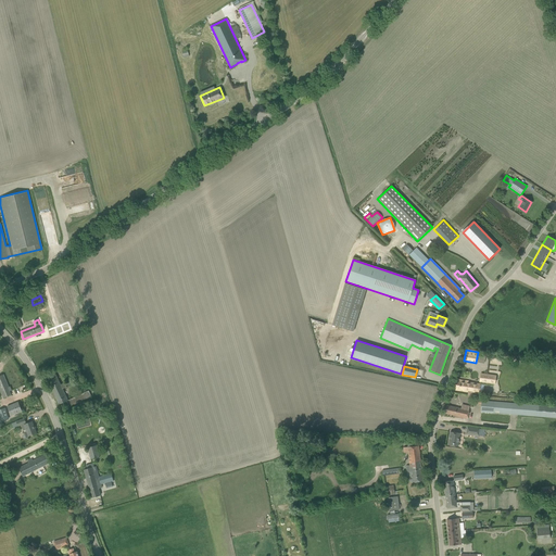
[(495,383),(496,376),(481,374),(479,381),(495,383)]
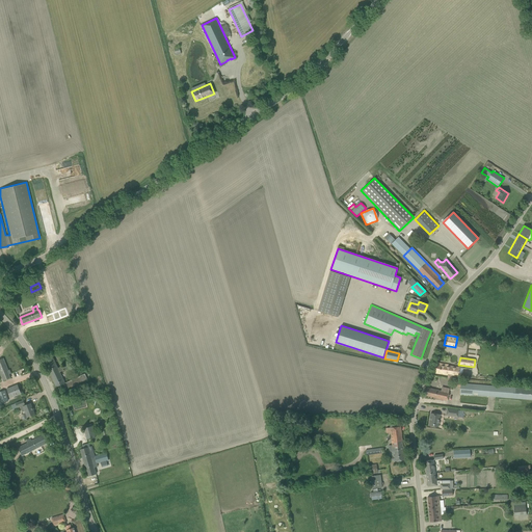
[(0,360),(0,374),(3,381),(10,378),(7,370),(8,370),(3,358),(0,360)]
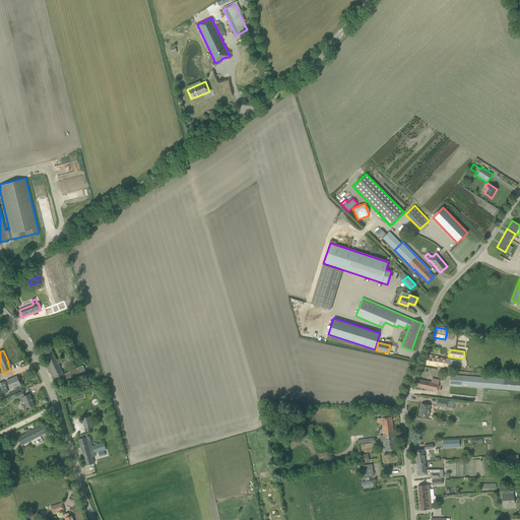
[(44,354),(55,379),(64,375),(59,364),(62,362),(60,358),(57,360),(52,350),(44,354)]
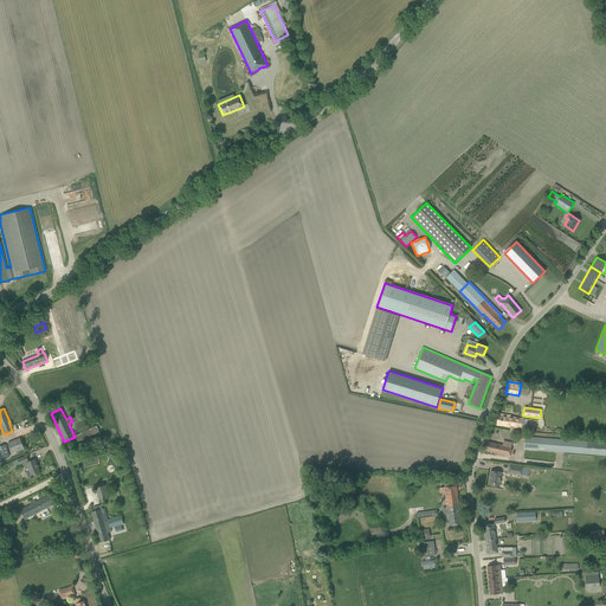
[(510,427),(509,431),(515,432),(515,427),(522,429),(523,419),(496,414),(494,424),(510,427)]
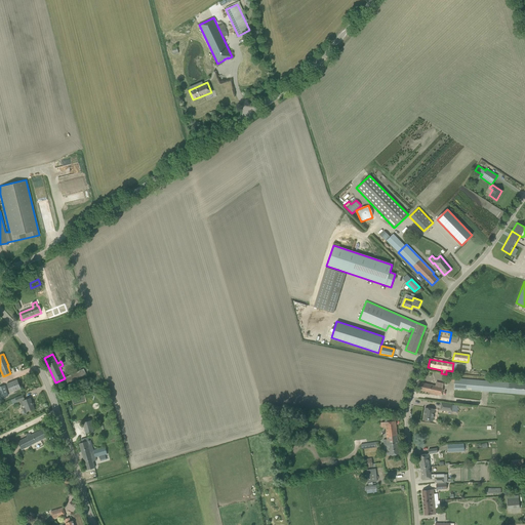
[(65,377),(68,384),(86,374),(83,368),(65,377)]
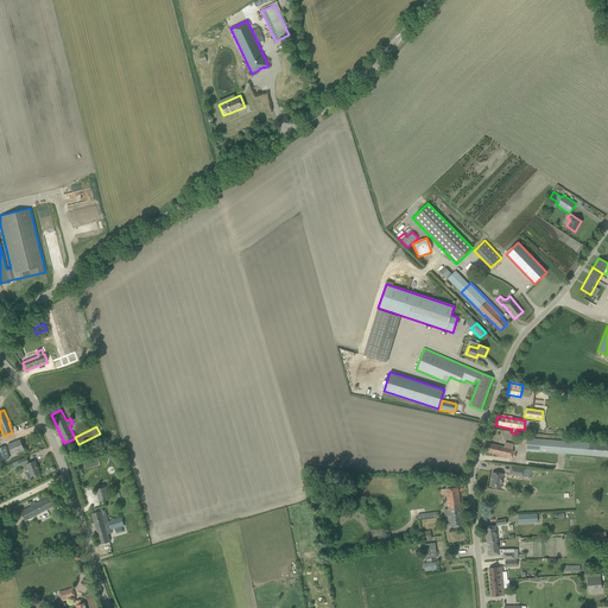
[(7,444),(12,455),(24,450),(20,439),(7,444)]
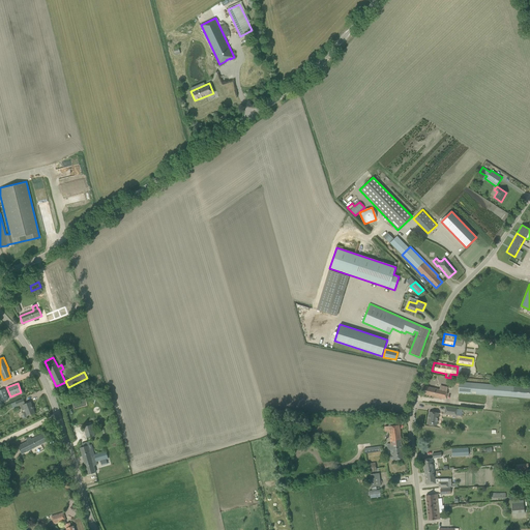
[(425,386),(423,394),(445,399),(447,391),(447,388),(440,386),(439,389),(425,386)]
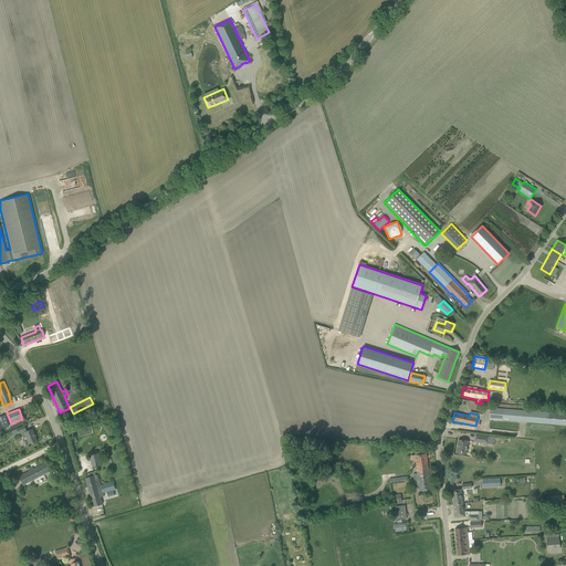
[(0,416),(0,433),(3,432),(2,429),(9,426),(6,415),(0,416)]
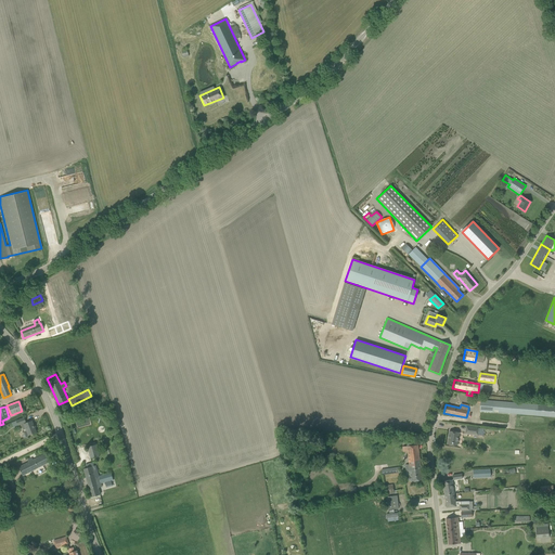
[(24,417),(12,423),(14,426),(18,425),(22,424),(24,423),(26,422),(24,417)]
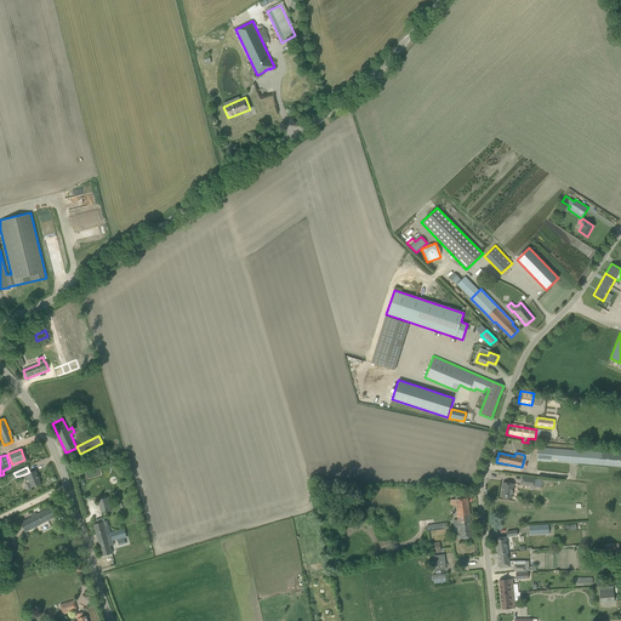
[(27,483),(24,484),(27,490),(32,489),(30,488),(32,486),(40,484),(35,471),(29,473),(27,474),(30,482),(27,483)]
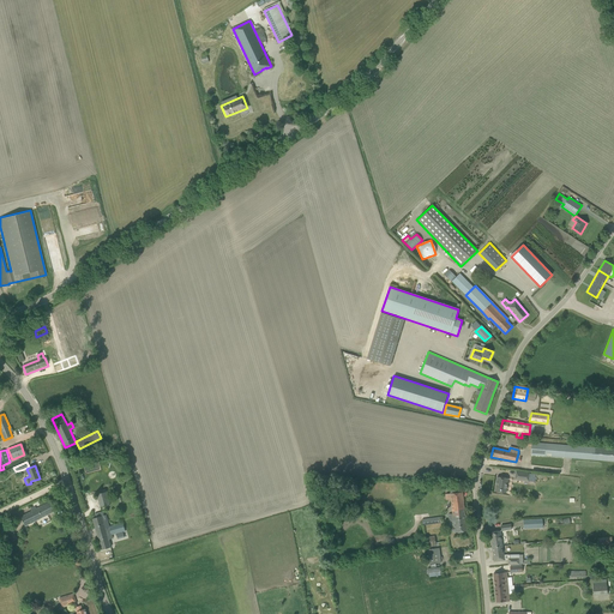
[(515,480),(529,481),(529,474),(516,471),(515,480)]
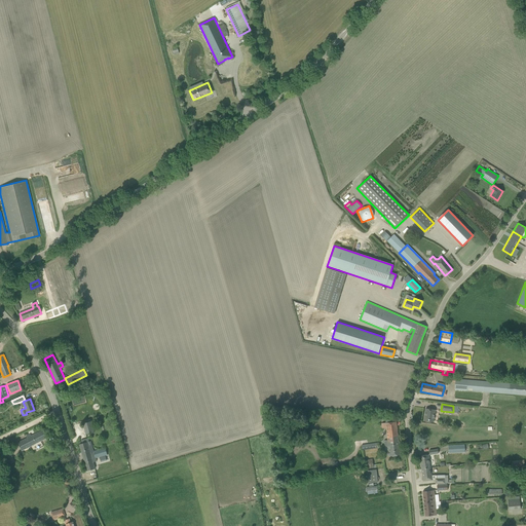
[(424,421),(434,422),(435,410),(425,409),(424,421)]
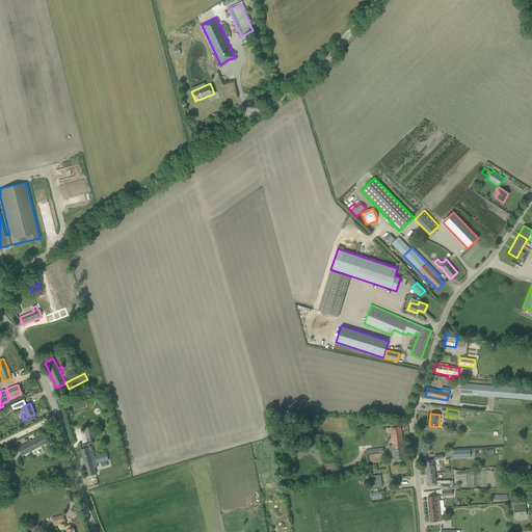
[(96,437),(92,426),(84,428),(86,440),(96,437)]
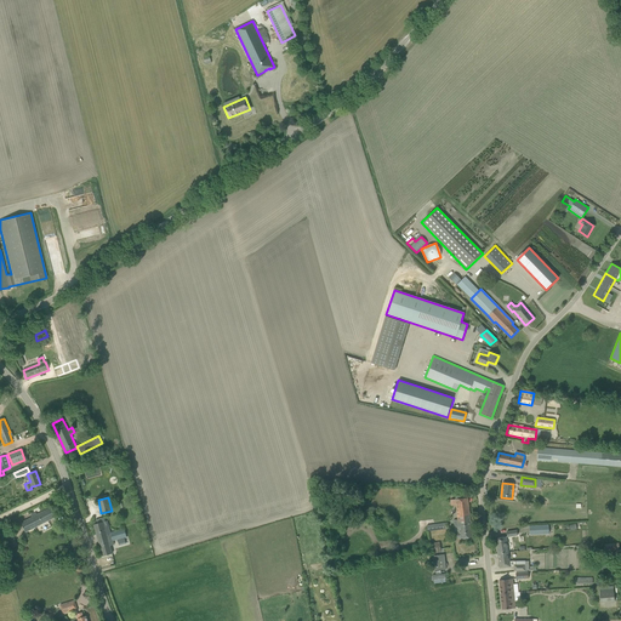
[(454,533),(455,539),(460,537),(460,539),(472,537),(467,497),(455,500),(457,519),(454,520),(455,533),(454,533)]
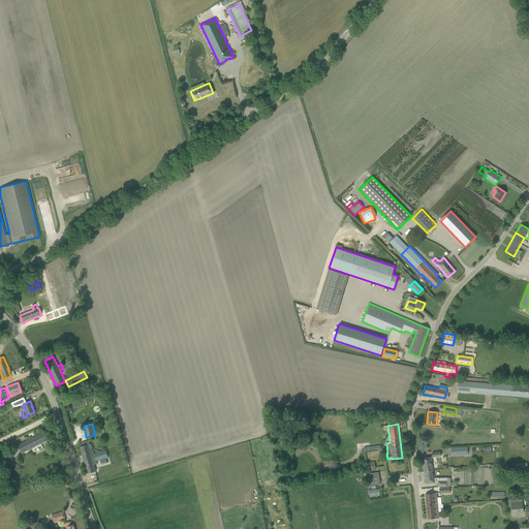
[(18,445),(22,454),(48,440),(43,432),(31,439),(30,437),(26,439),(27,440),(18,445)]
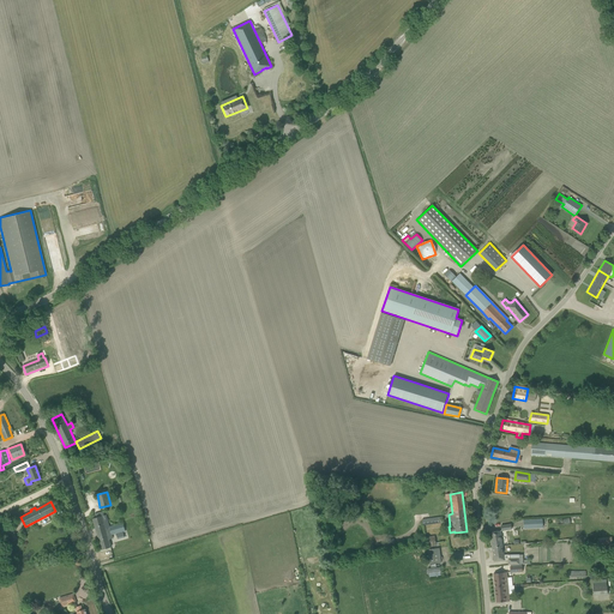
[(96,518),(92,519),(95,528),(96,533),(97,536),(102,551),(107,548),(112,547),(109,540),(113,539),(112,535),(120,533),(125,530),(122,523),(109,527),(106,515),(104,515),(103,512),(101,512),(95,515),(96,518)]
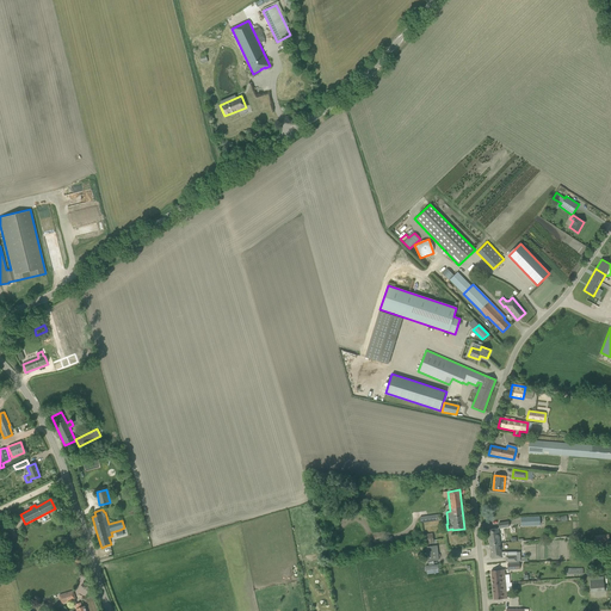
[(539,517),(520,518),(522,526),(541,525),(539,517)]
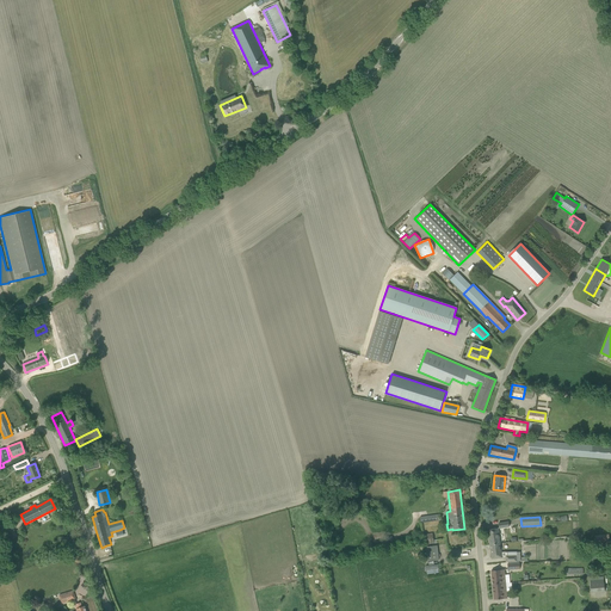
[(5,530),(7,535),(10,539),(17,536),(12,526),(5,530)]
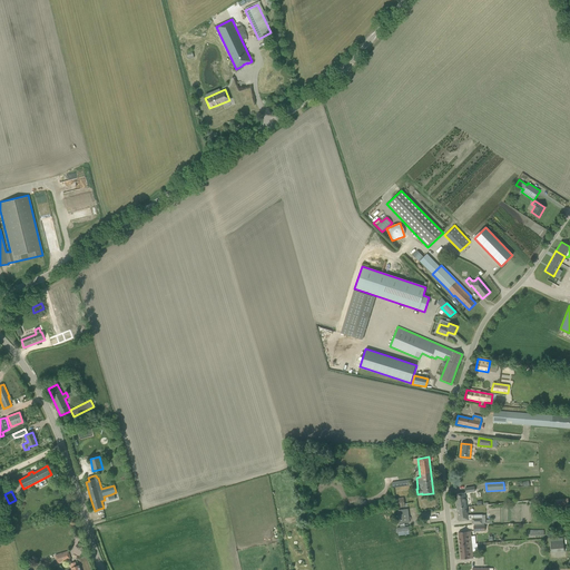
[(471,524),(473,524),(483,523),(485,523),(485,514),(482,514),(468,514),(464,493),(454,494),(459,521),(469,520),(471,519),(471,524)]
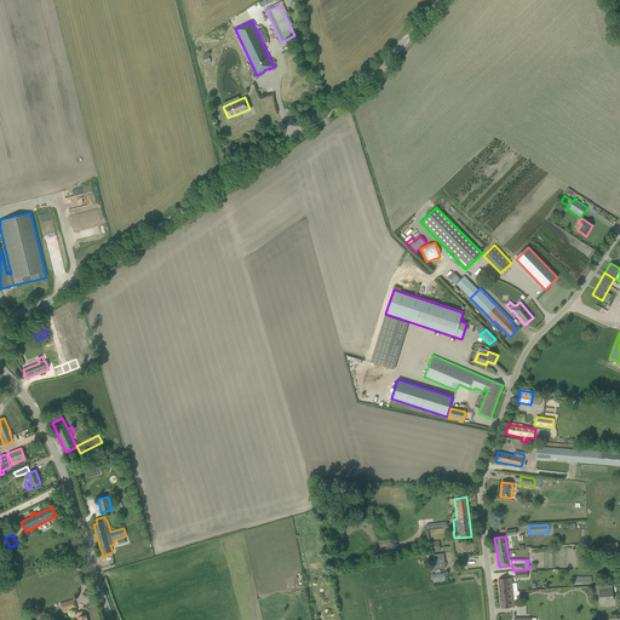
[(429,543),(431,552),(443,551),(443,547),(440,547),(438,541),(429,543)]
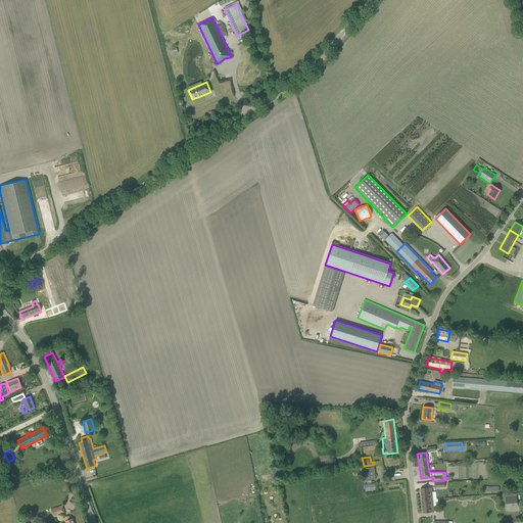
[(364,468),(365,480),(376,479),(374,467),(364,468)]
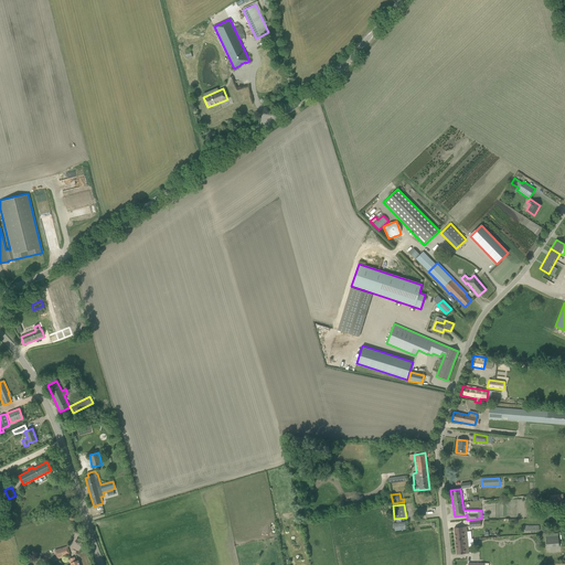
[(407,523),(395,525),(396,533),(409,531),(407,523)]
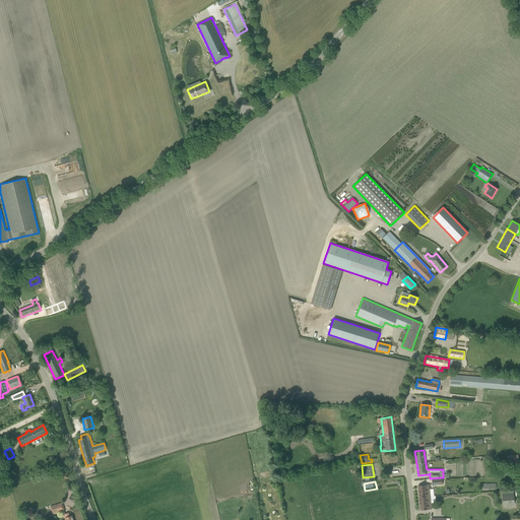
[(420,510),(432,509),(430,484),(417,485),(420,510)]
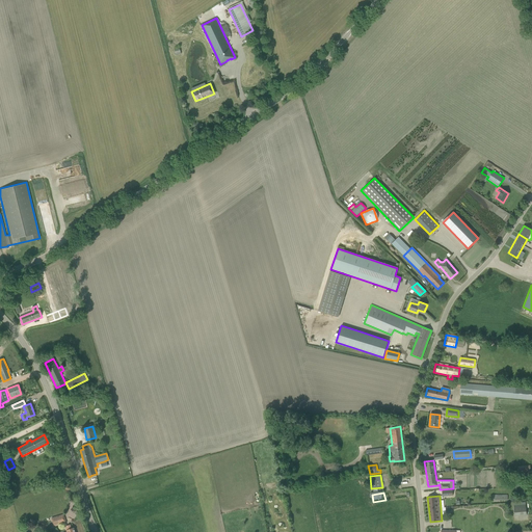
[(514,515),(526,515),(526,502),(513,503),(514,515)]
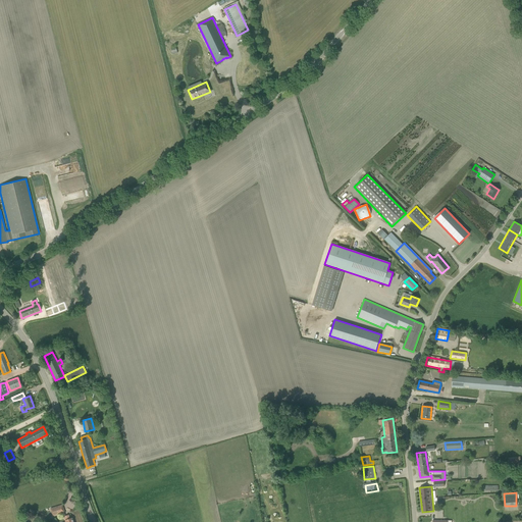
[(62,505),(50,509),(52,516),(64,512),(62,505)]
